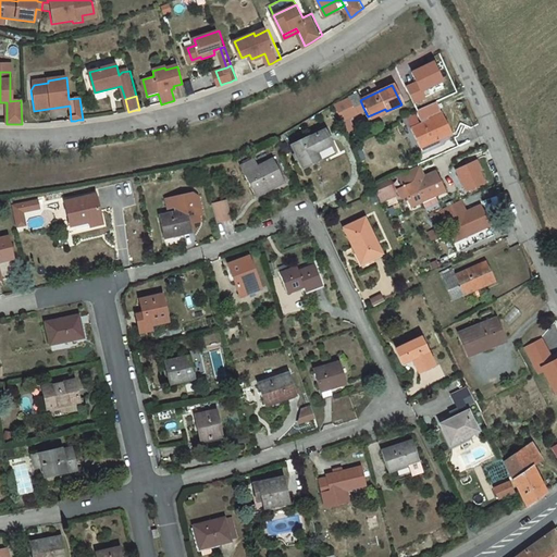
[(348,99),(333,107),(345,130),(351,126),(346,116),(356,112),(351,104),(348,99)]
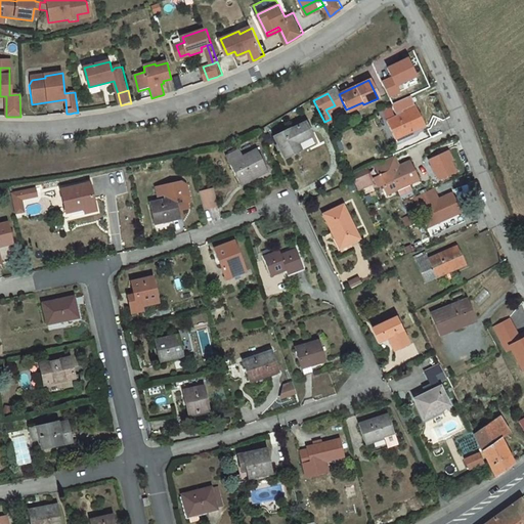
[(339,94),(331,98),(335,105),(342,101),(339,94)]
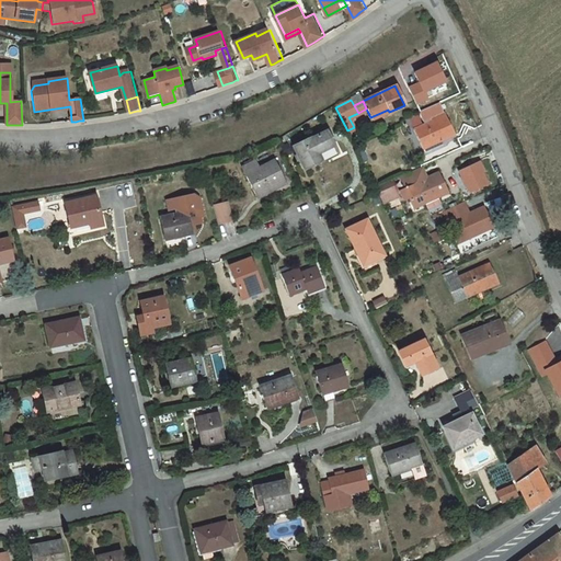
[(436,103),(415,113),(420,122),(425,119),(427,124),(413,130),(421,147),(438,139),(439,141),(454,135),(444,116),(434,121),(432,116),(437,114),(439,111),(436,103)]
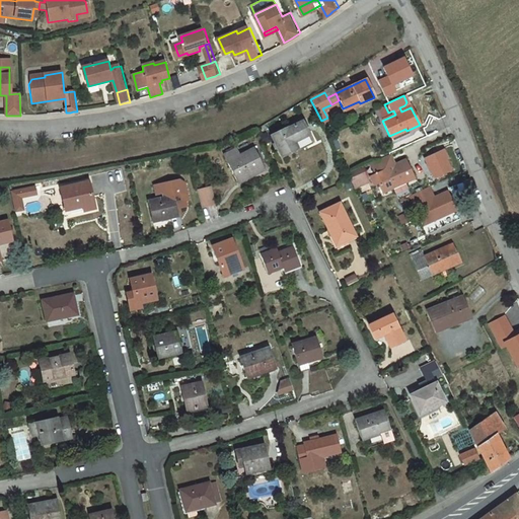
[(286,125),(272,132),(281,153),(296,146),(293,139),(307,133),(302,120),(287,127),(286,125)]
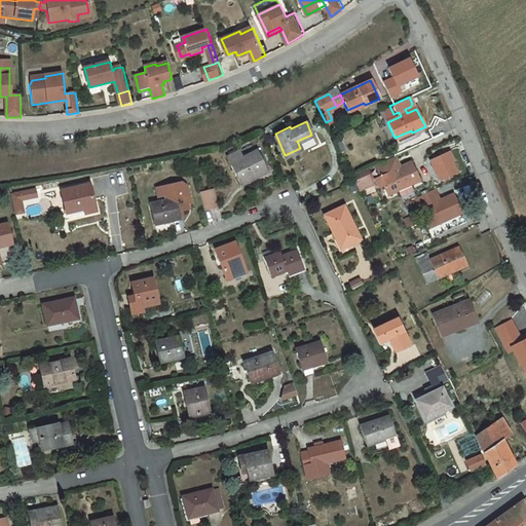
[(337,139),(333,141),(338,152),(342,150),(337,139)]
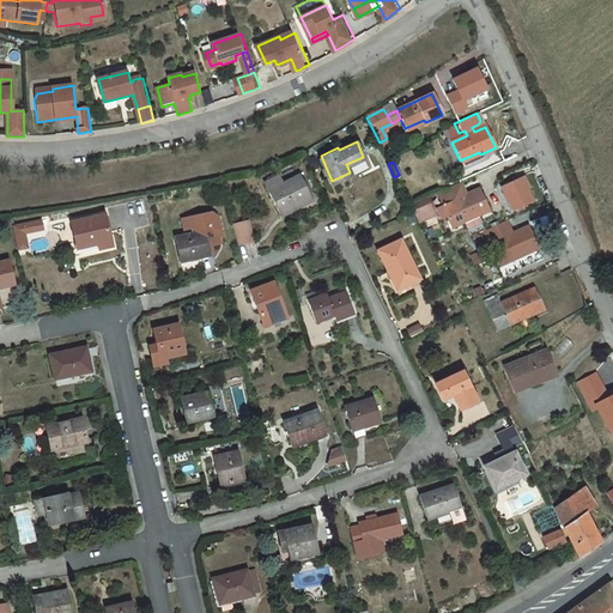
[(281,211),(304,200),(301,194),(309,189),(299,169),(283,178),(279,171),(265,178),(281,211)]
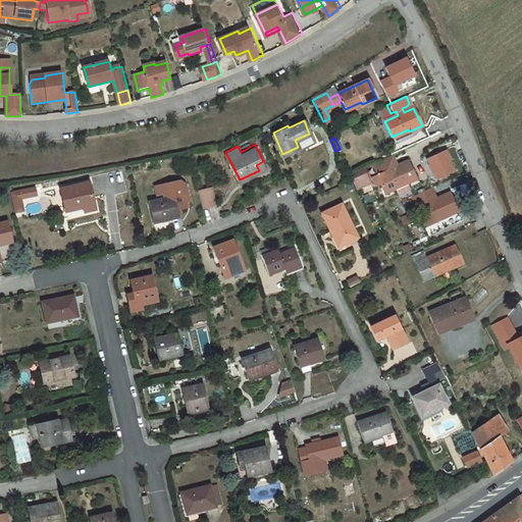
[(445,150),(426,158),(431,168),(430,170),(438,173),(440,176),(452,171),(447,160),(448,157),(445,150)]
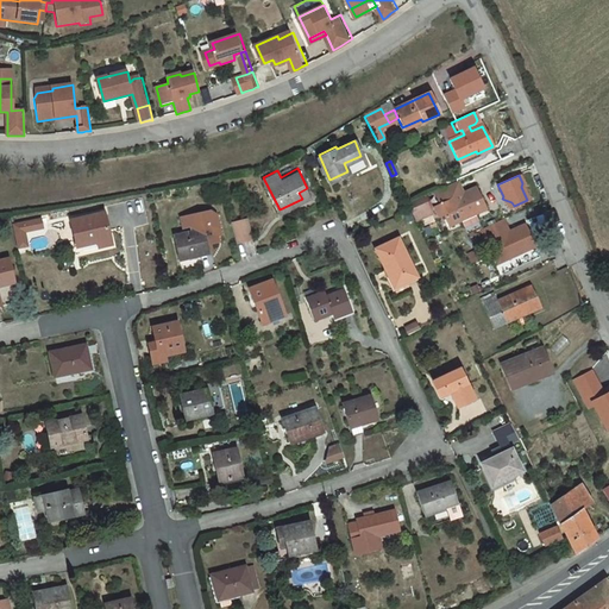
[(458,182),(434,192),(440,203),(433,207),(438,214),(443,212),(449,226),(460,220),(464,227),(478,221),(475,214),(487,209),(476,187),(463,194),(458,182)]
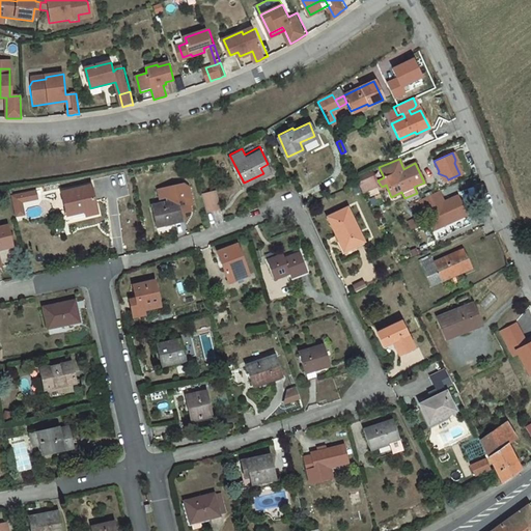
[(271,169),(268,164),(260,168),(263,173),(271,169)]
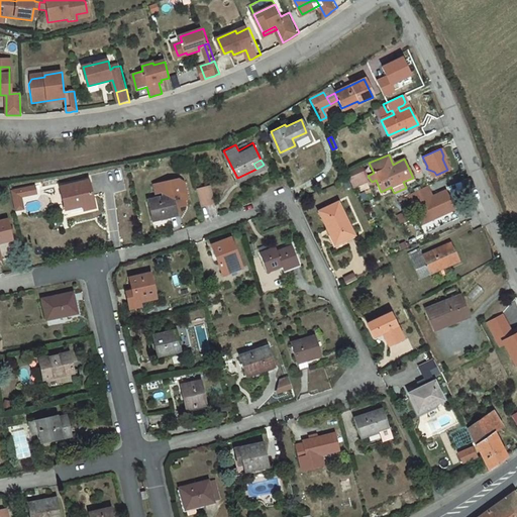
[(164,192),(148,195),(152,215),(178,210),(177,207),(176,203),(180,202),(186,201),(185,193),(187,189),(185,178),(179,174),(161,178),(163,187),(164,192)]
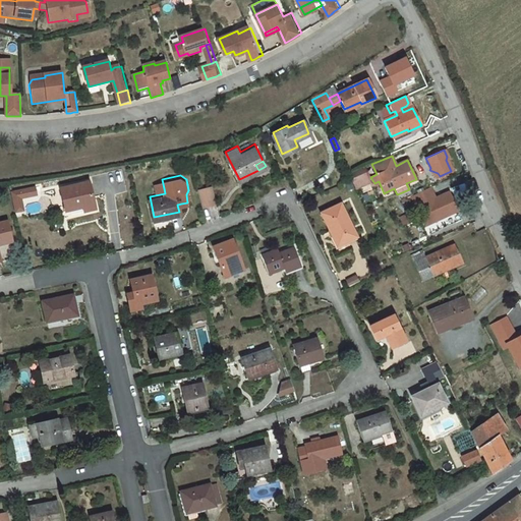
[(76,204),(84,201),(96,198),(92,178),(74,181),(72,182),(76,204)]
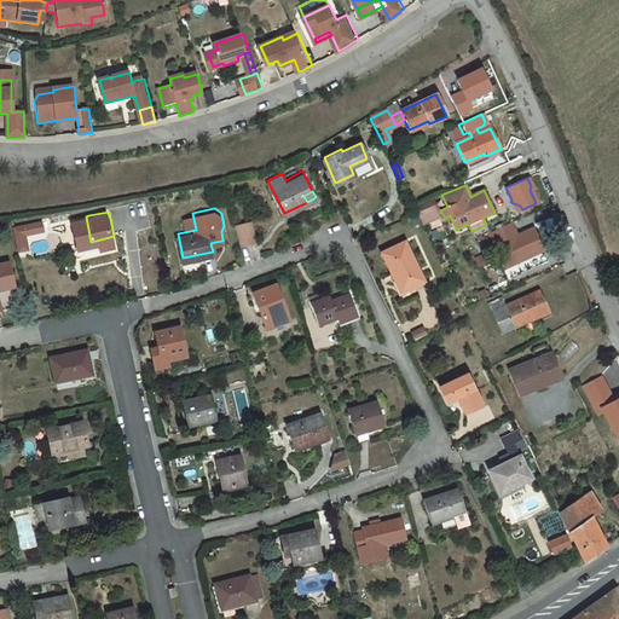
[(81,244),(91,242),(86,217),(75,219),(81,244)]
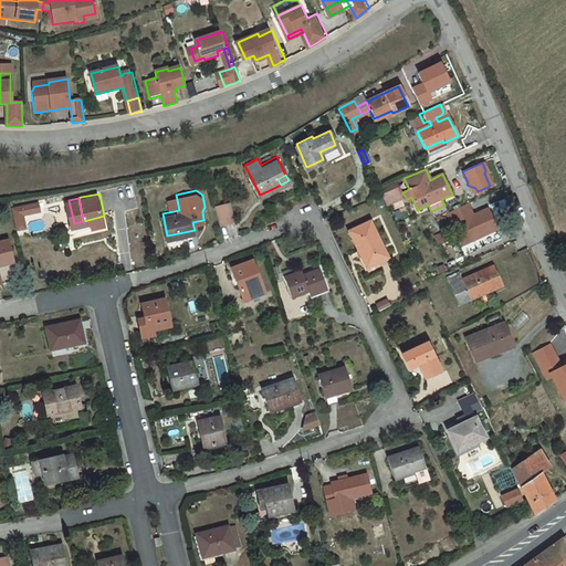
[(39,199),(13,205),(14,213),(23,212),(41,208),(39,199)]
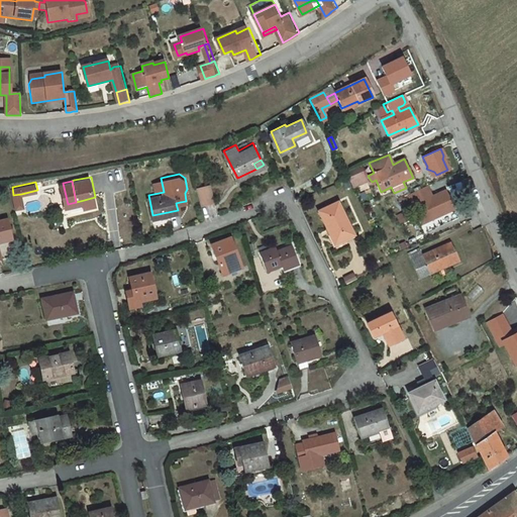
[(211,183),(198,186),(201,202),(214,200),(211,183)]
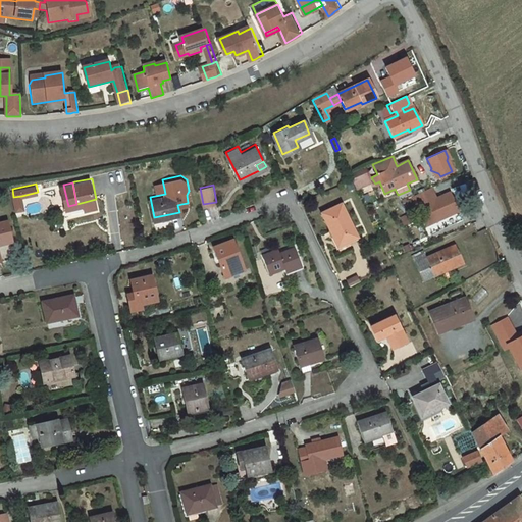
[(430,188),(412,196),(417,208),(435,198),(430,188)]
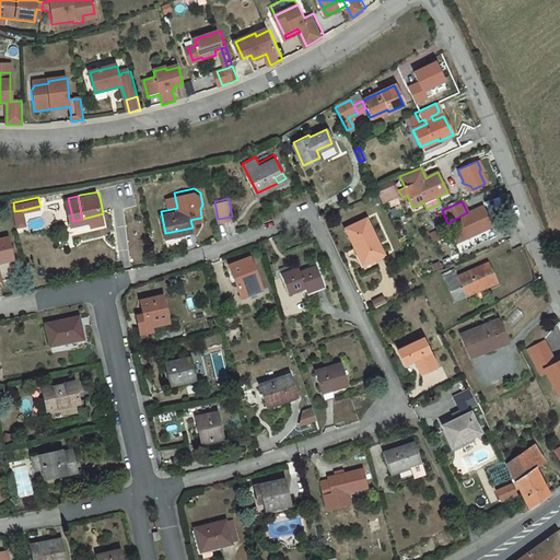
[(481,206),(467,212),(447,223),(457,242),(467,237),(471,247),(496,235),(481,206)]
